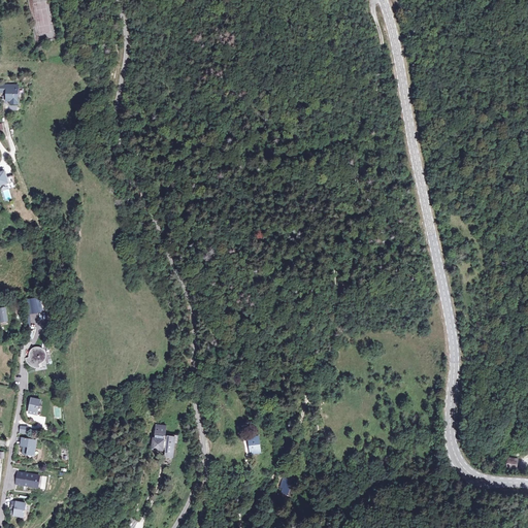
[(19,86),(6,86),(0,86),(0,93),(5,93),(5,91),(6,91),(6,101),(10,100),(10,104),(19,104),(19,100),(19,86)]
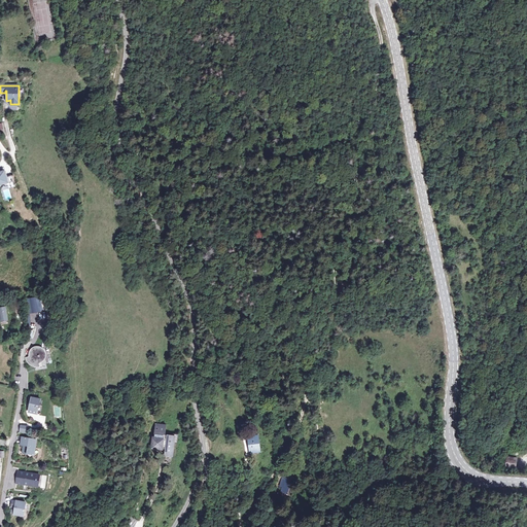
[(6,170),(4,170),(7,181),(0,183),(0,189),(9,186),(15,185),(12,174),(7,175),(6,170)]
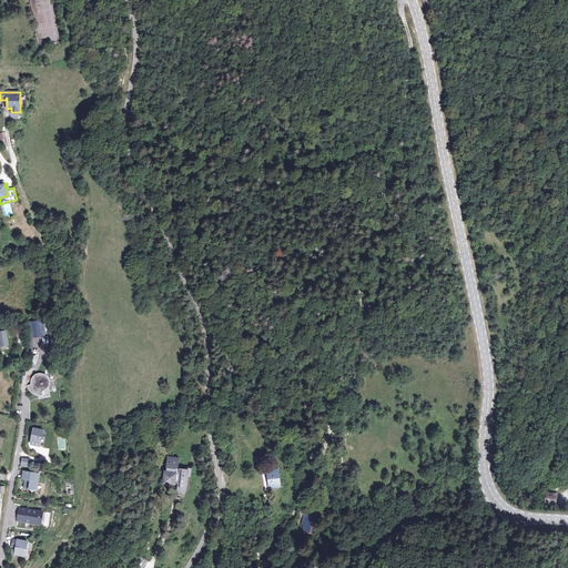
[(41,321),(31,323),(34,338),(44,336),(41,321)]
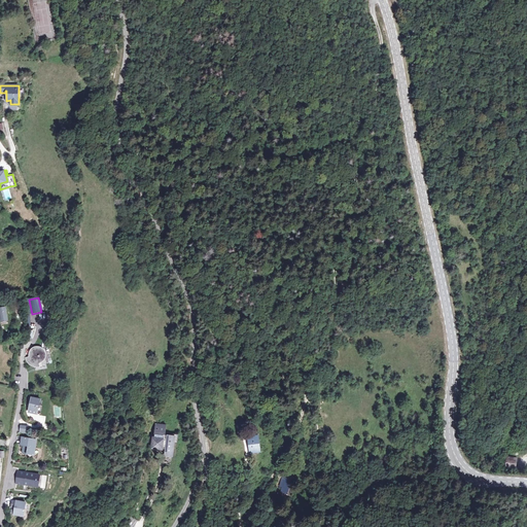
[(28,354),(29,357),(25,358),(27,362),(30,365),(34,367),(39,367),(39,363),(41,363),(43,360),(45,356),(43,351),(41,348),(36,347),(32,349),(30,350),(28,354)]
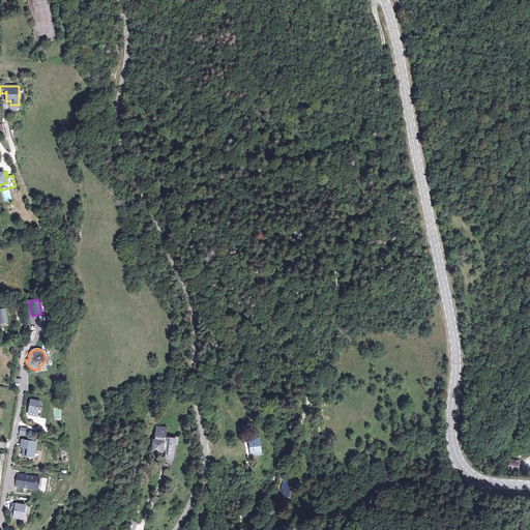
[(40,402),(27,400),(27,404),(30,404),(28,414),(37,416),(40,402)]
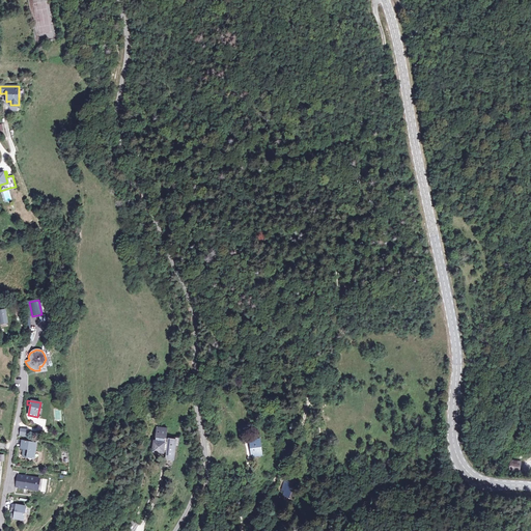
[(170,430),(159,429),(158,440),(158,442),(161,442),(161,444),(157,443),(156,453),(160,454),(166,454),(169,454),(168,462),(174,462),(176,441),(170,440),(170,441),(169,441),(170,430)]
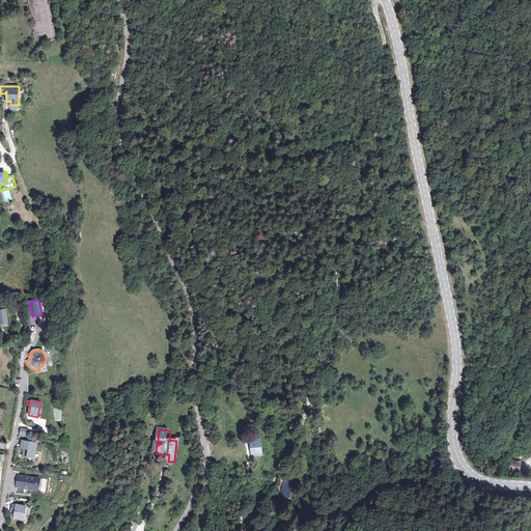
[(252,452),(260,451),(258,440),(250,441),(252,452)]
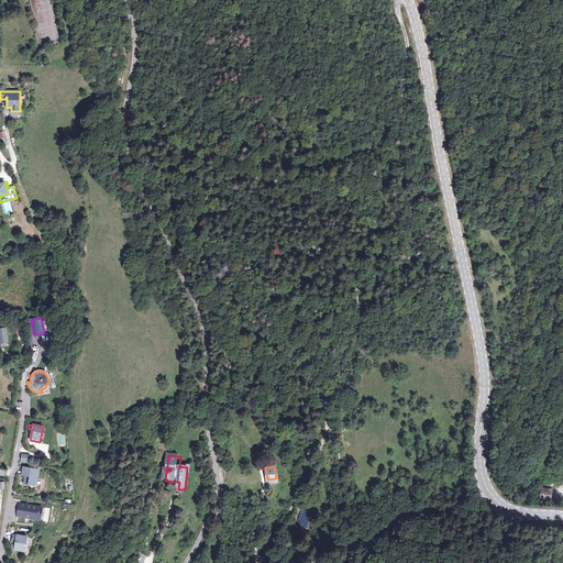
[(42,471),(24,467),(22,476),(26,477),(25,485),(36,487),(39,478),(40,478),(42,471)]
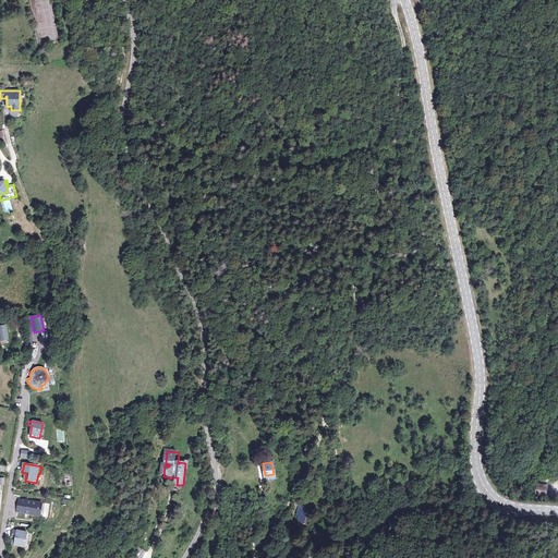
[(535,485),(535,496),(547,496),(547,485),(535,485)]
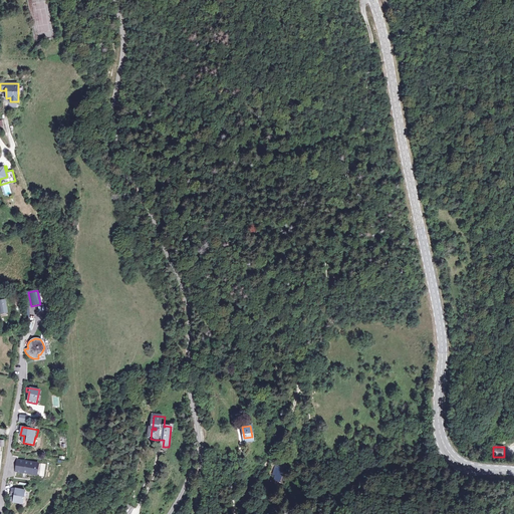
[(40,464),(19,461),(17,472),(38,475),(40,464)]
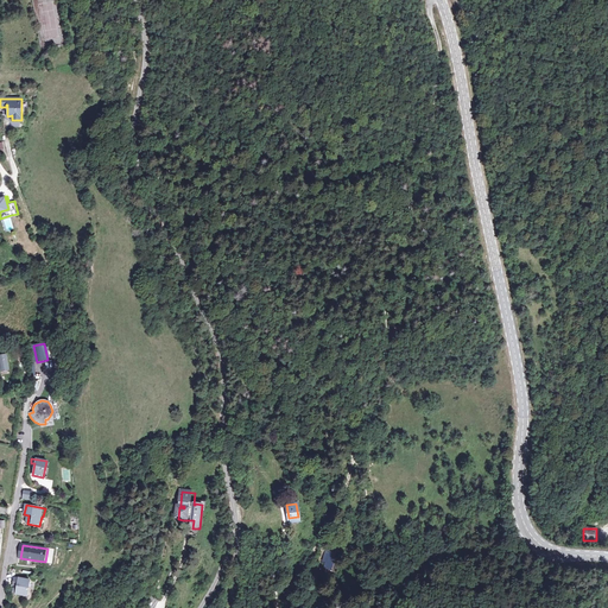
[(336,551),(327,549),(323,562),(327,567),(333,569),(336,551)]
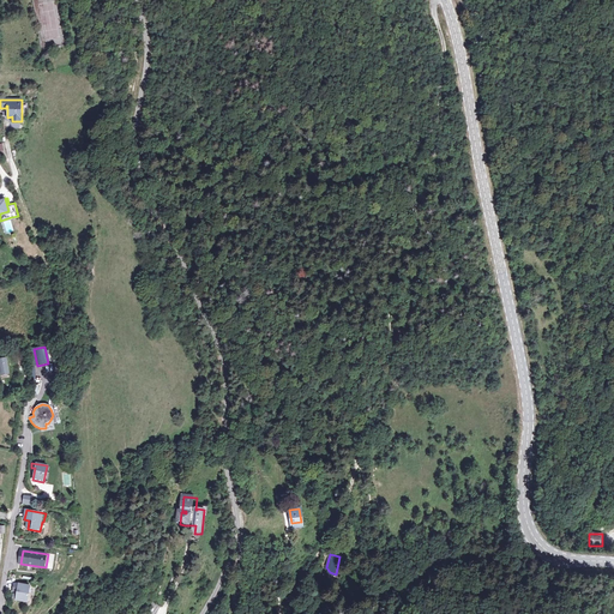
[(32,587),(22,585),(20,594),(19,601),(30,603),(32,587)]
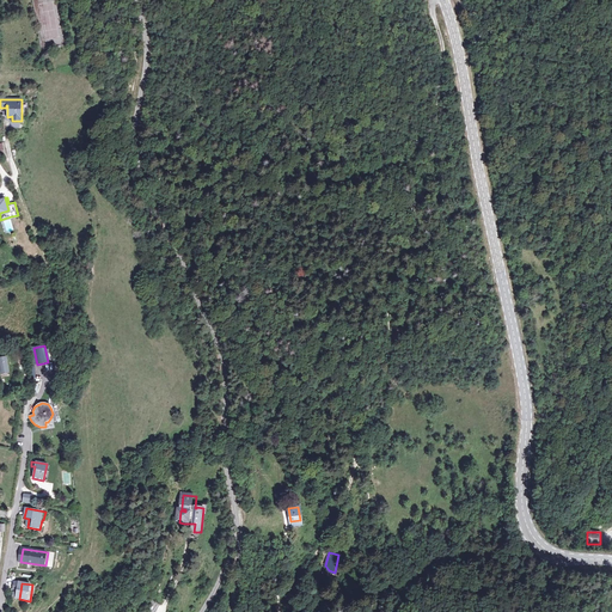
[(154,600),(147,611),(157,611),(161,605),(154,600)]
